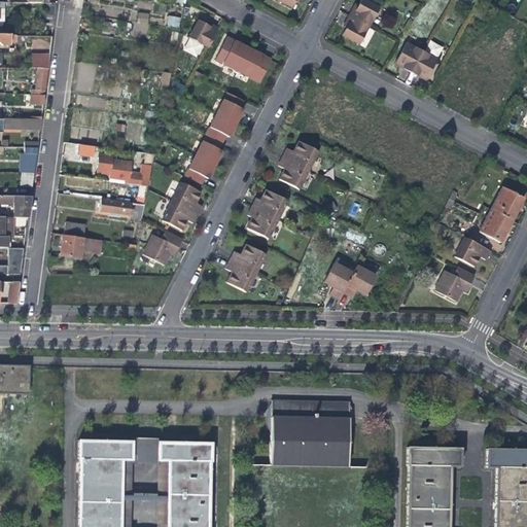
[(273,0),(275,1),(289,9),(292,2),(293,0),(273,0)]
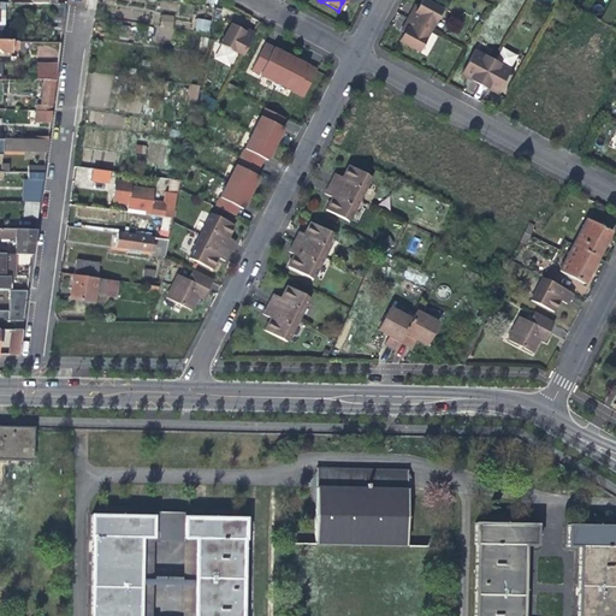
[(420,0),(416,9),(413,13),(409,12),(406,19),(401,28),(404,30),(402,35),(400,39),(398,42),(416,52),(428,31),(439,11),(420,0)]
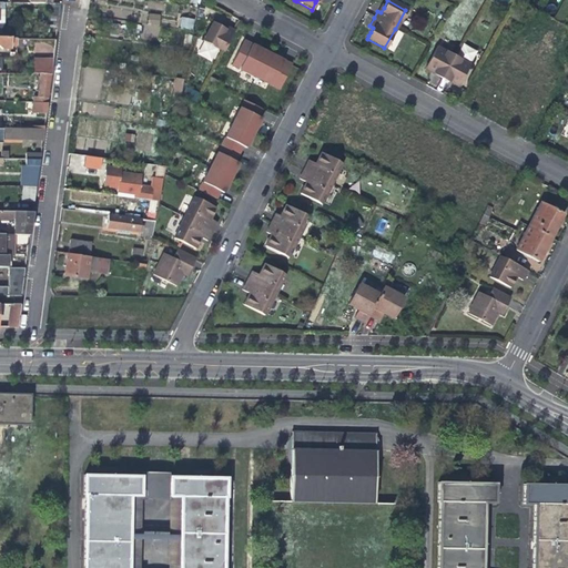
[(60,4),(52,4),(50,19),(58,20),(60,6),(60,4)]
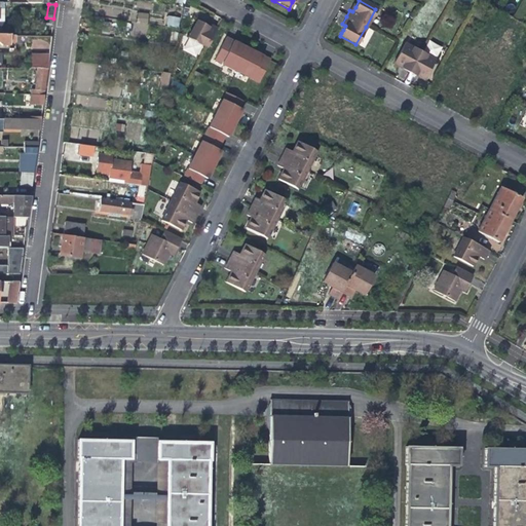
[(147,25),(149,13),(138,12),(136,23),(147,25)]
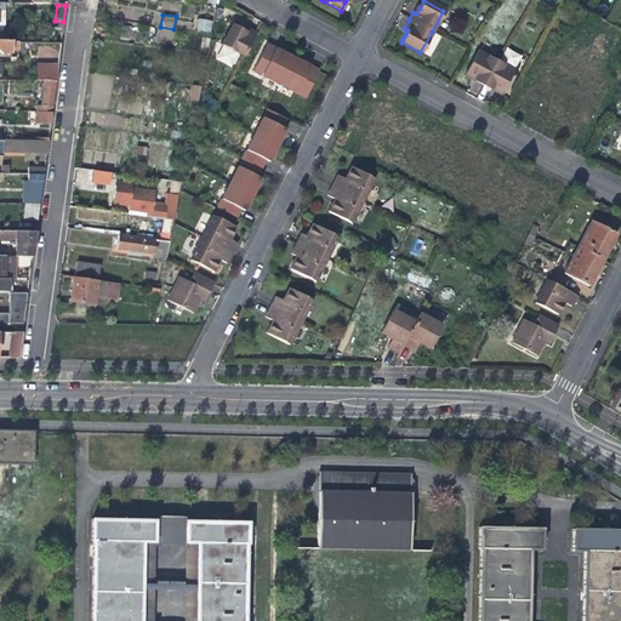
[(198,18),(195,30),(211,33),(212,21),(198,18)]
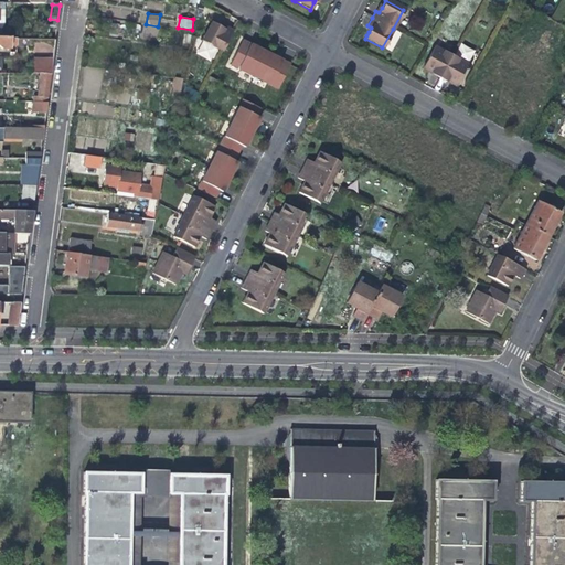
[(232,30),(224,25),(222,30),(217,27),(210,23),(201,40),(221,51),(232,30)]
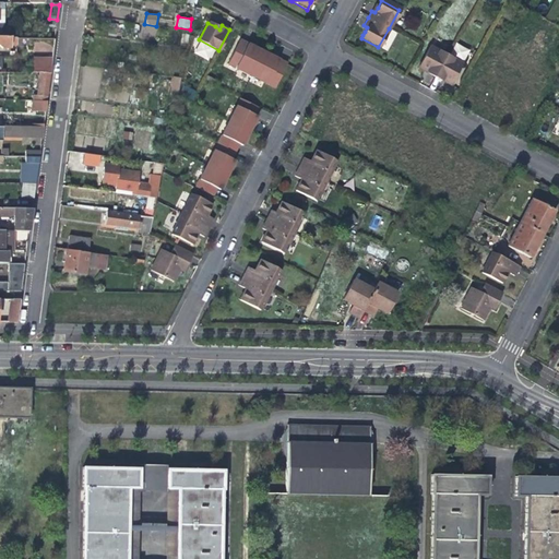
[(18,37),(0,36),(0,46),(1,49),(10,49),(11,47),(18,47),(18,38),(18,37)]
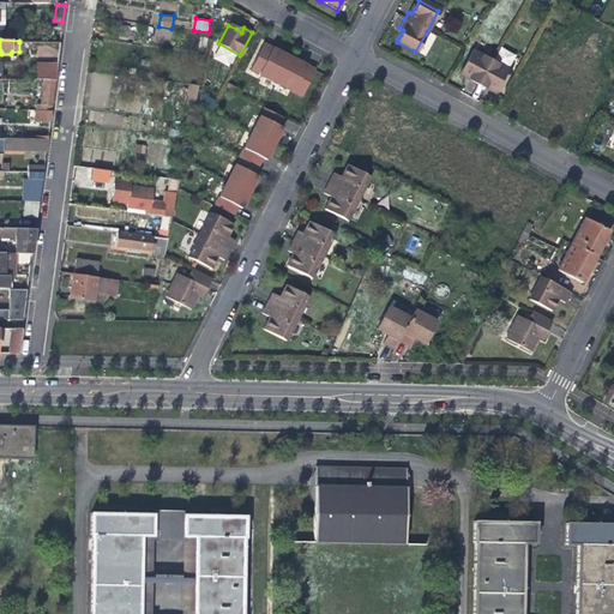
[(34,80),(42,80),(55,80),(60,43),(34,43),(34,80)]
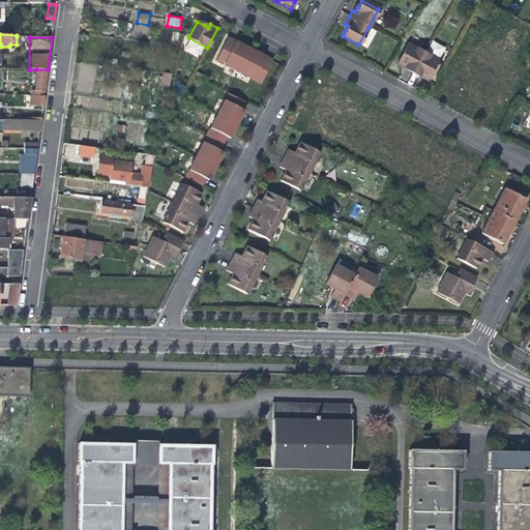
[(234,41),(227,37),(215,61),(260,83),(271,60),(263,56),(234,41)]
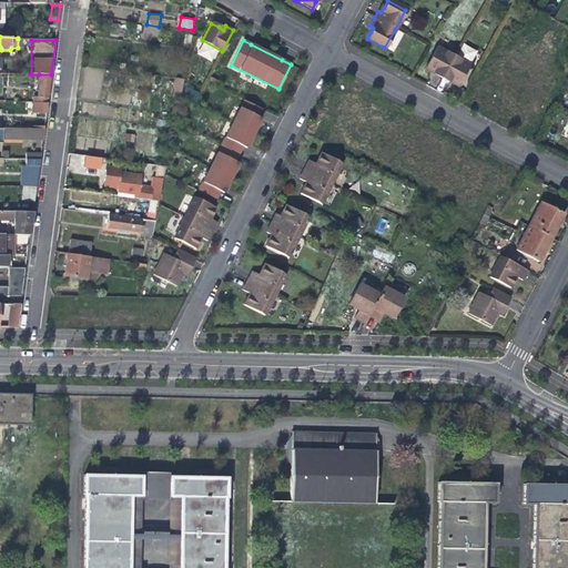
[(469,66),(453,57),(437,48),(425,70),(434,75),(440,79),(448,82),(458,88),(469,66)]
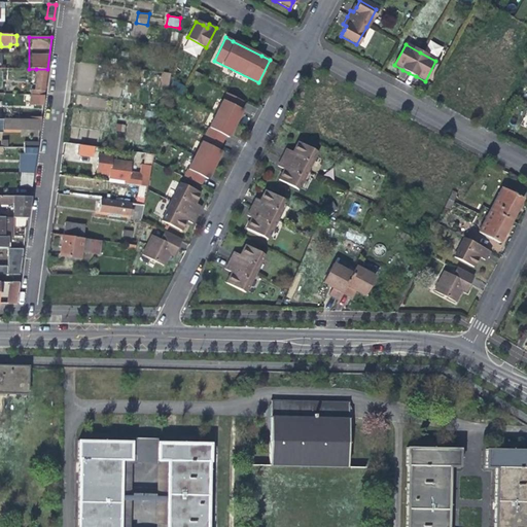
[(44,95),(47,69),(36,69),(34,90),(31,90),(31,95),(44,95)]
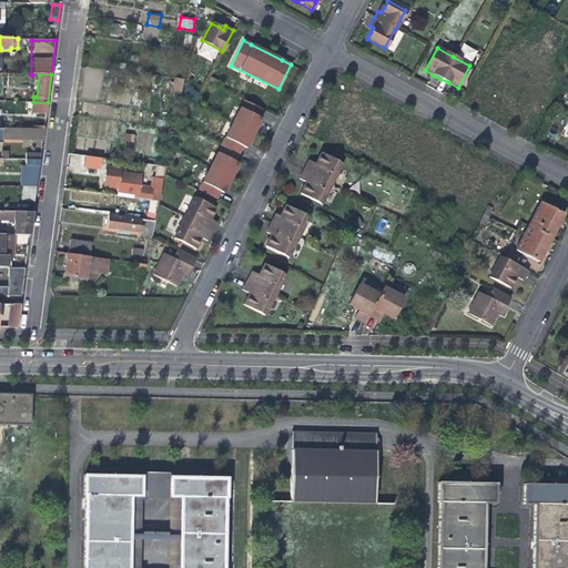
[(538,112),(547,95),(541,93),(534,110),(538,112)]
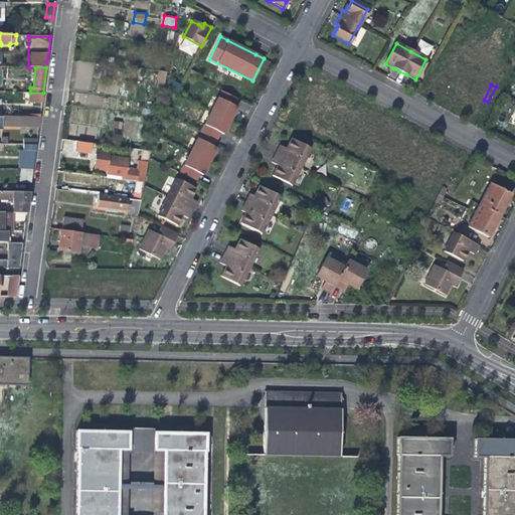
[(193,106),(198,109),(205,93),(201,91),(198,96),(193,106)]
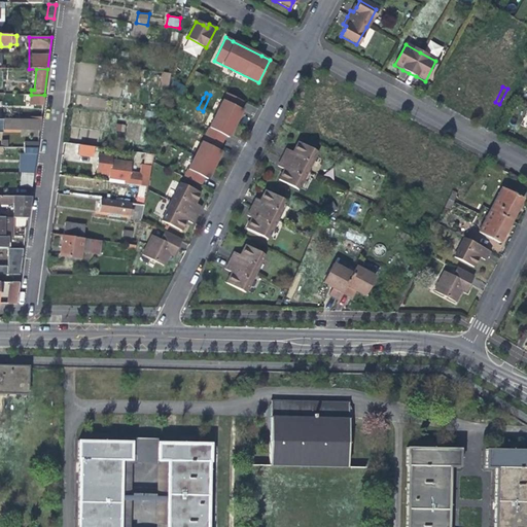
[(226,94),(214,117),(234,127),(239,116),(242,109),(239,108),(241,101),(226,94)]
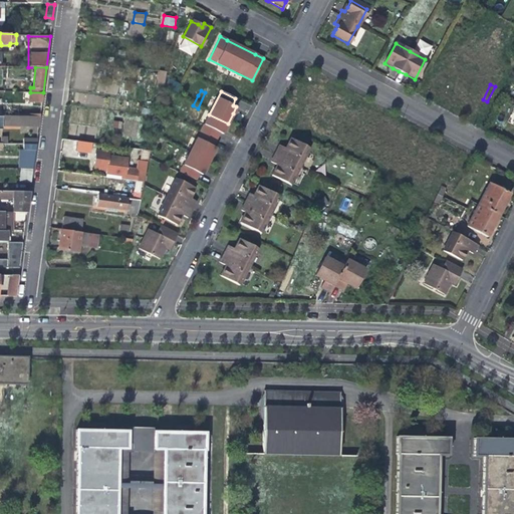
[(30,92),(29,102),(41,102),(43,92),(30,92)]
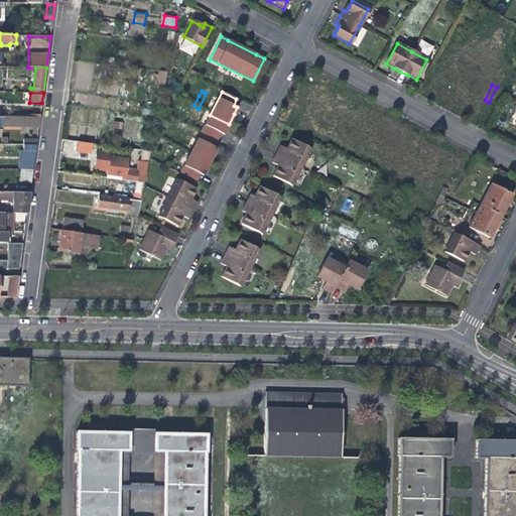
[(211,96),(206,93),(199,109),(203,111),(211,96)]
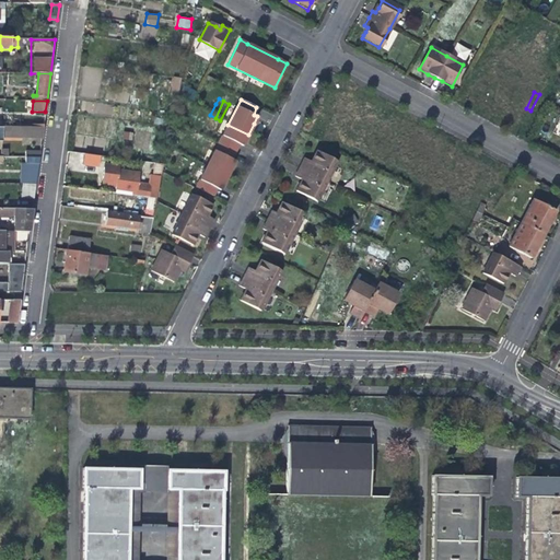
[(228,125),(210,159),(230,168),(234,163),(235,160),(232,158),(238,144),(242,146),(245,140),(248,135),(228,125)]
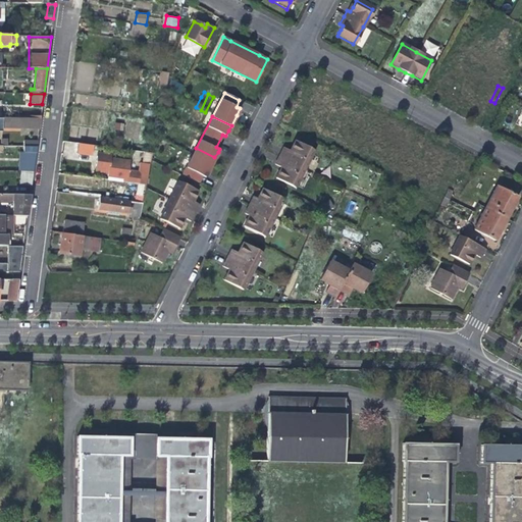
[(8,119),(0,118),(0,132),(2,133),(2,128),(39,129),(41,119),(8,119)]
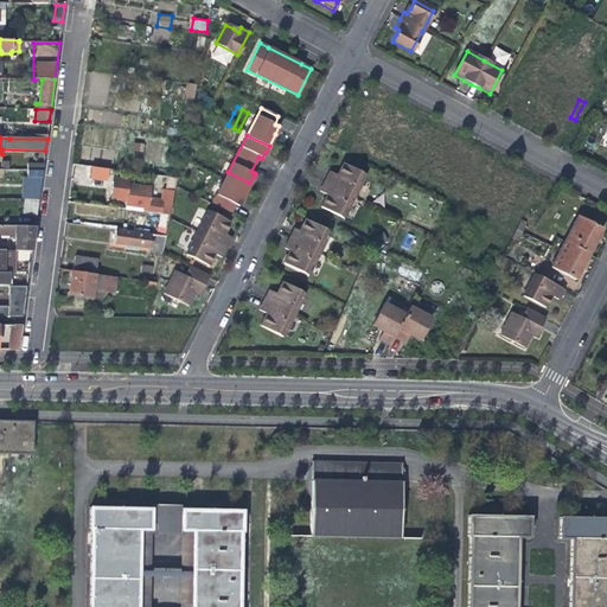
[(215,147),(208,160),(219,167),(227,153),(215,147)]
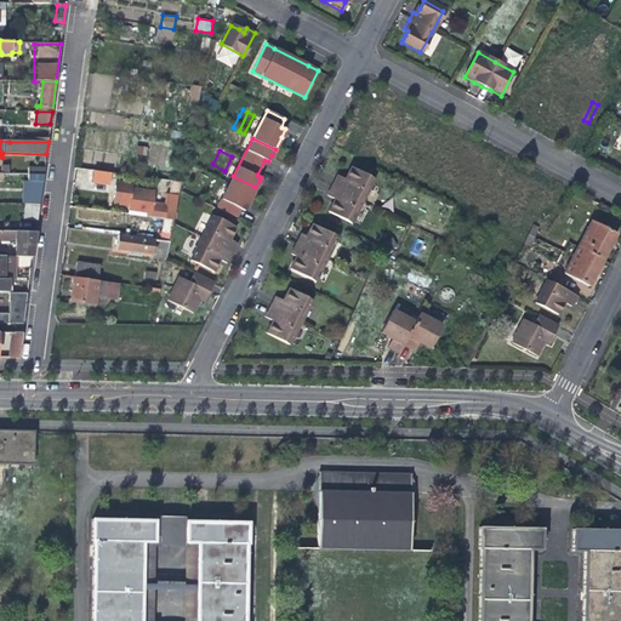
[(217,186),(224,171),(212,164),(205,178),(217,186)]
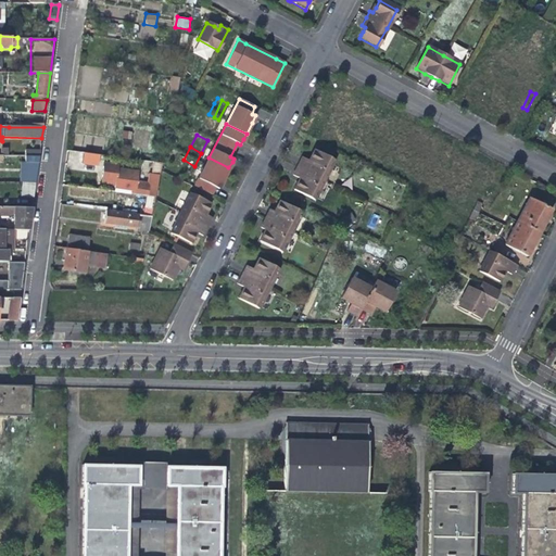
[(336,162),(314,151),(311,159),(308,161),(302,158),(297,168),(295,171),(292,176),(300,180),(297,186),(294,190),(316,201),(324,185),(326,182),(336,162)]
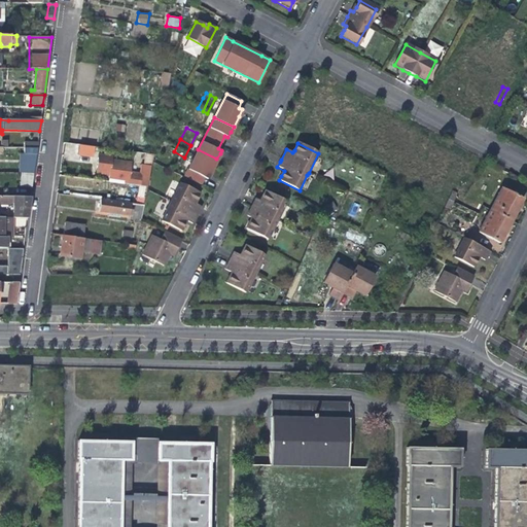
[(93,147),(76,145),(75,152),(93,154),(93,147)]
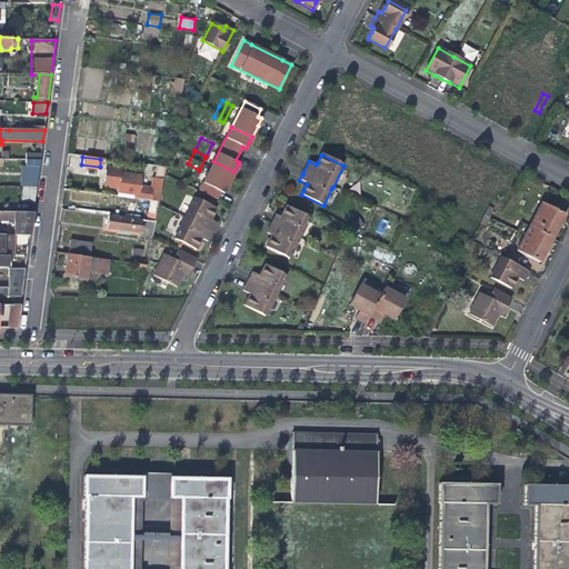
[(32,167),(29,188),(37,188),(40,160),(33,159),(32,161),(25,161),(25,167),(32,167)]
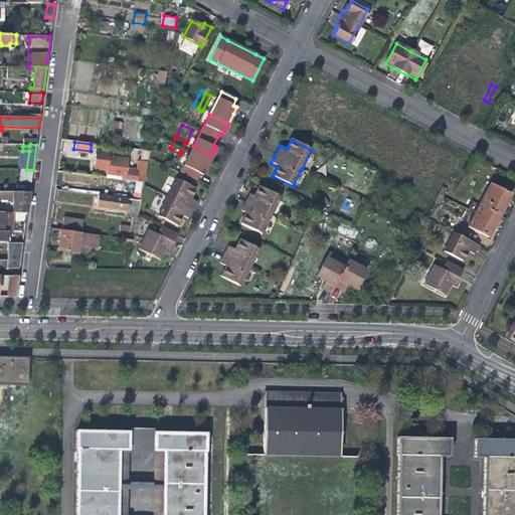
[(211,155),(193,146),(181,172),(196,179),(199,172),(202,174),(204,169),(211,155)]
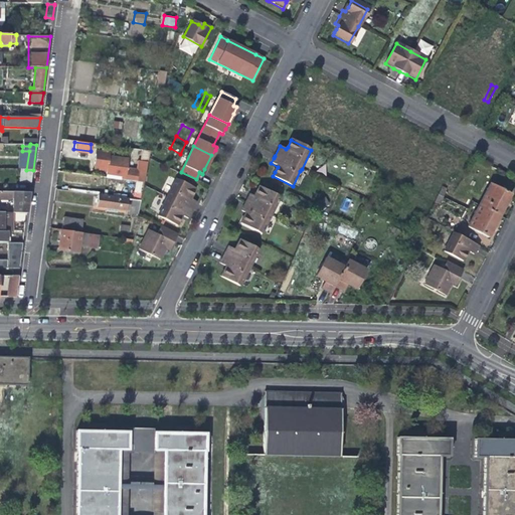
[(383,156),(394,162),(399,153),(387,147),(383,156)]
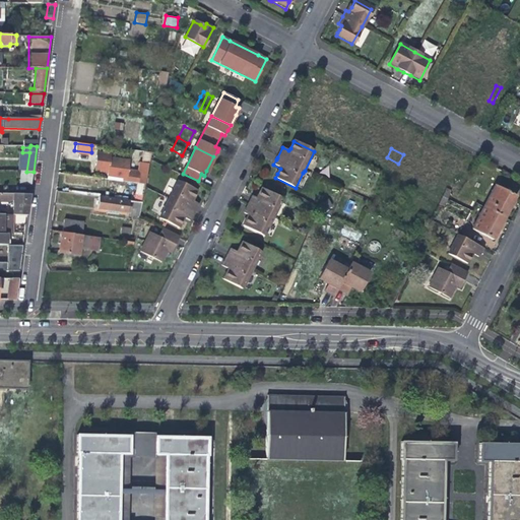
[(148,166),(150,153),(144,152),(138,184),(144,185),(146,176),(148,166)]
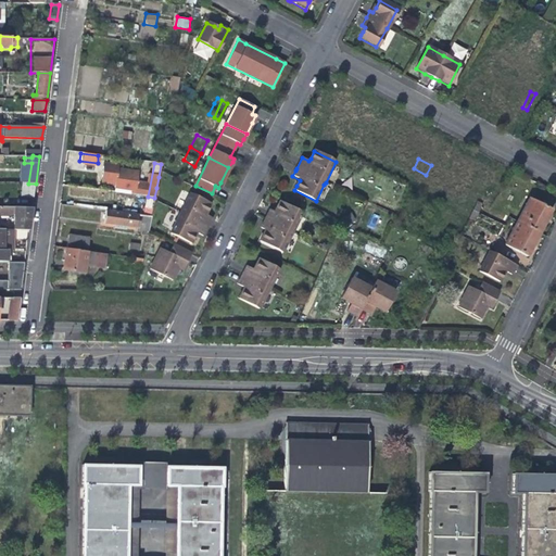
[(116,166),(103,164),(100,181),(106,182),(114,184),(114,188),(113,192),(118,193),(125,193),(130,194),(134,194),(135,191),(137,174),(116,172),(116,166)]
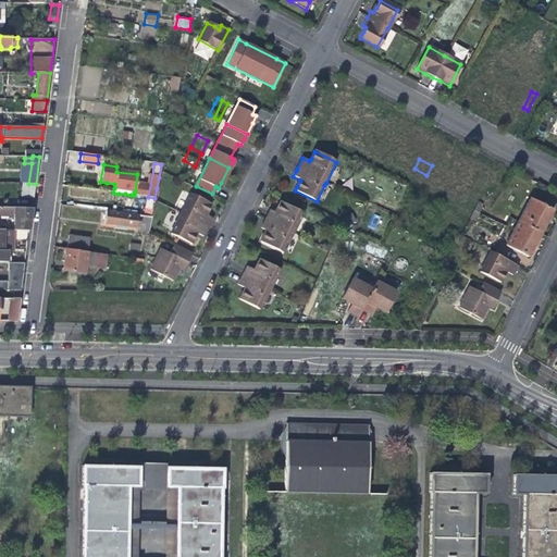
[(495,199),(500,189),(489,183),(483,193),(495,199)]
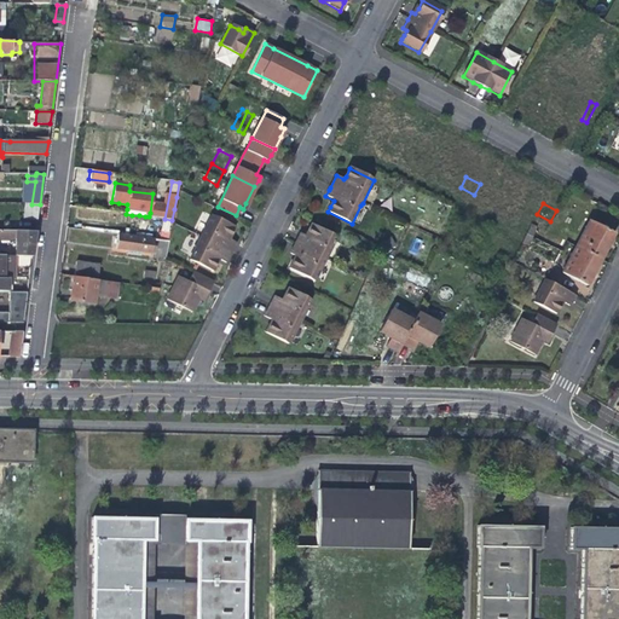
[(38,219),(40,204),(32,204),(25,204),(23,219),(38,219)]
